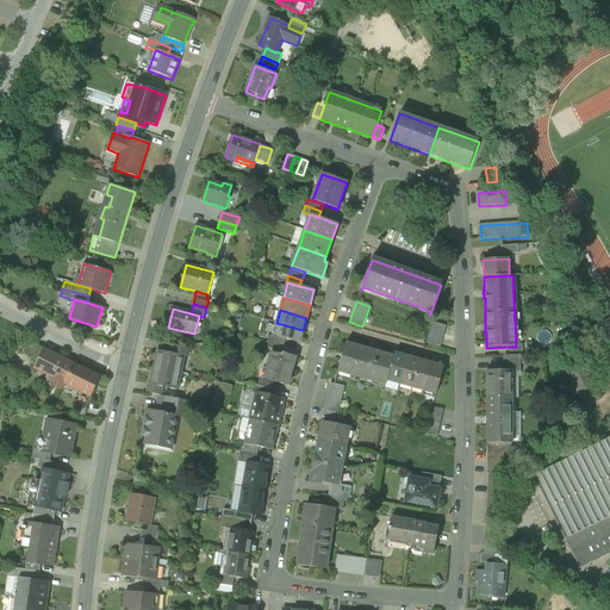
[(299,343),(303,330),(277,323),(273,335),(273,336),(286,338),(299,343)]
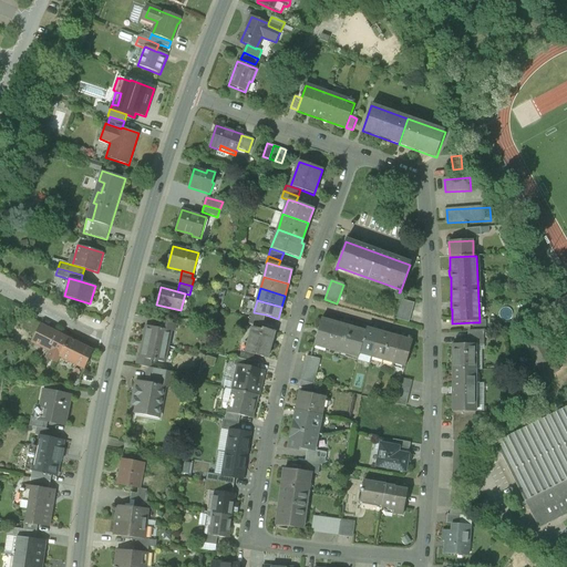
[(397,319),(409,323),(414,303),(402,300),(397,319)]
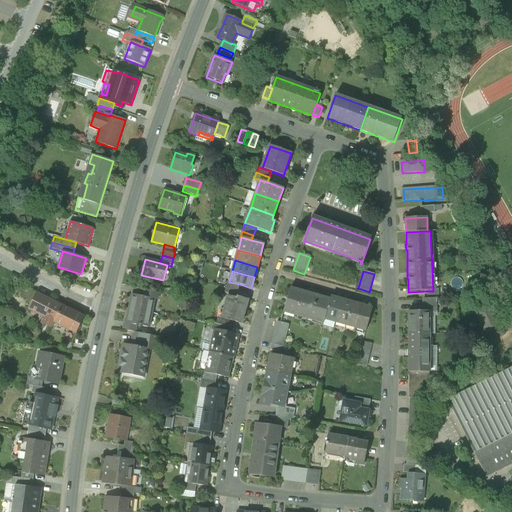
[(487,279),(492,290),(509,283),(504,272),(487,279)]
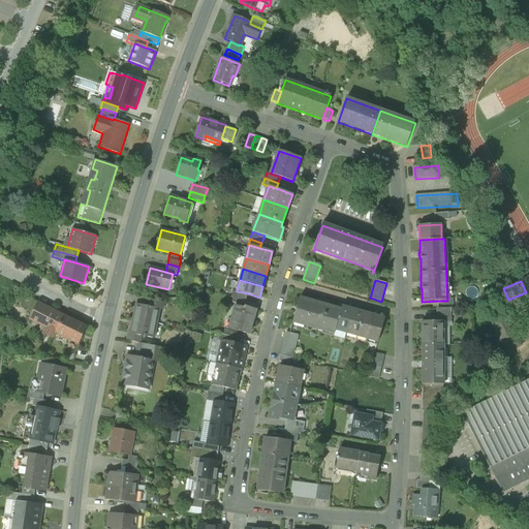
[(236,290),(234,297),(246,300),(248,293),(237,291),(237,290),(236,290)]
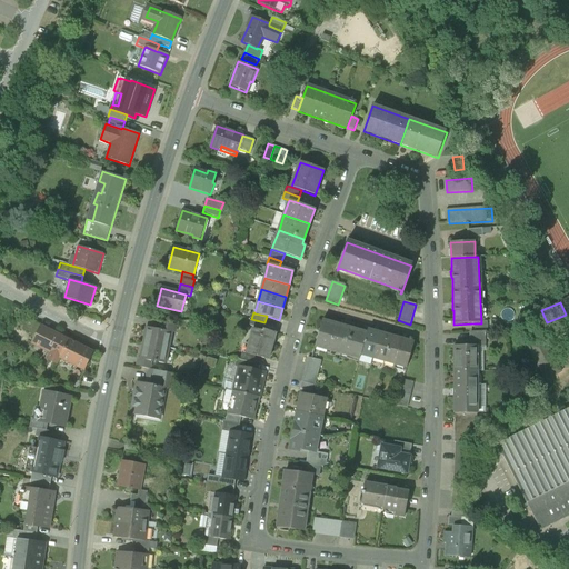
[(262,328),(265,322),(251,319),(250,325),(262,328)]
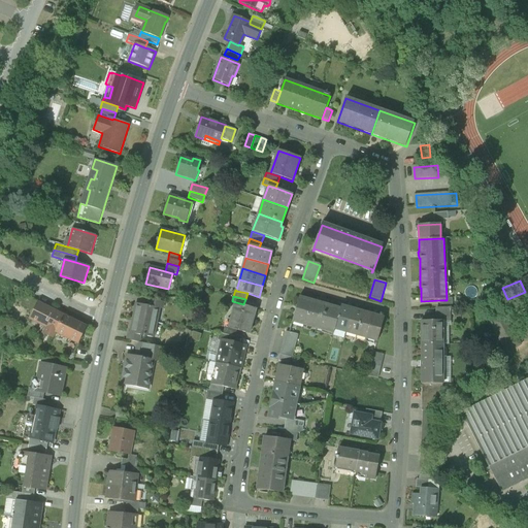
[(22,306),(33,312),(38,302),(27,297),(22,306)]
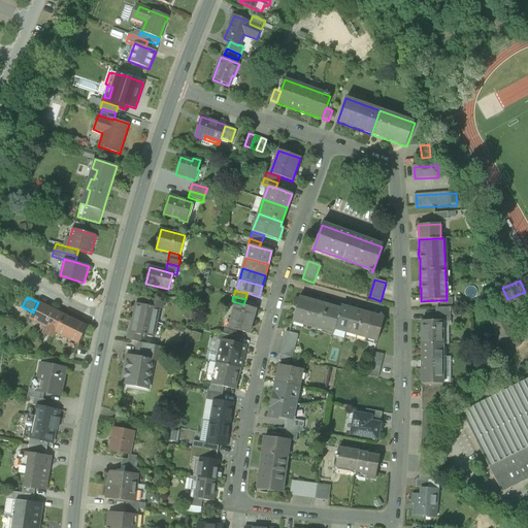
[(334,333),(335,329),(340,309),(299,298),(292,322),(334,333)]
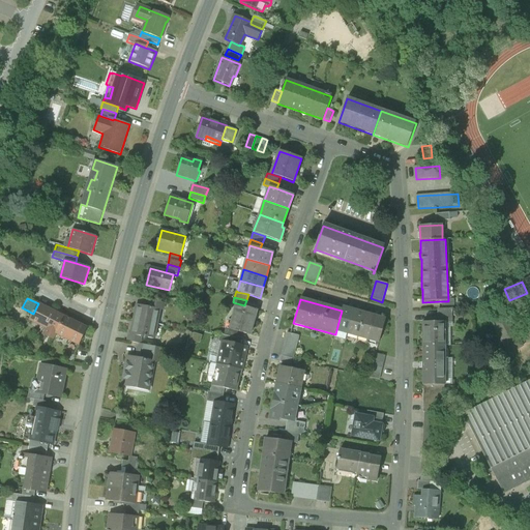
[(159,310),(163,311),(165,303),(151,300),(150,307),(159,310)]
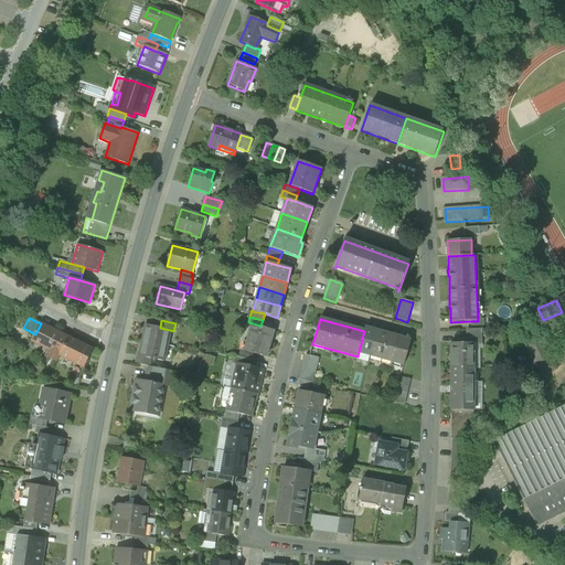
[(60,355),(68,338),(41,323),(35,334),(32,341),(51,351),(48,358),(56,362),(60,355)]
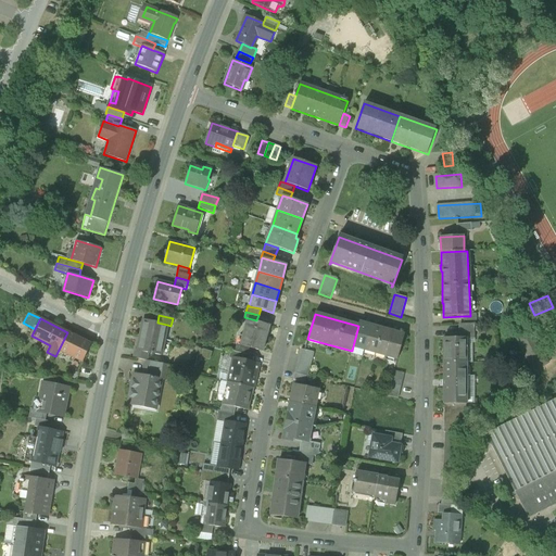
[(143,320),(140,336),(164,340),(167,325),(158,323),(143,320)]
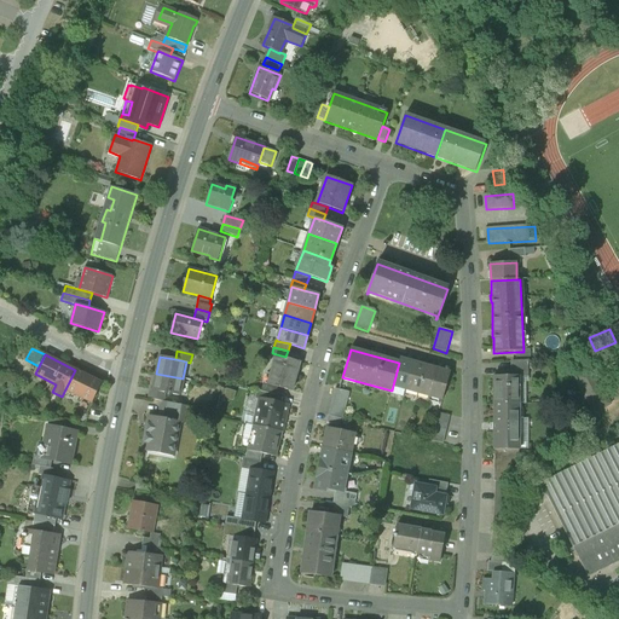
[(277,387),(291,392),(300,362),(287,358),(287,360),(276,358),(268,385),(277,387)]
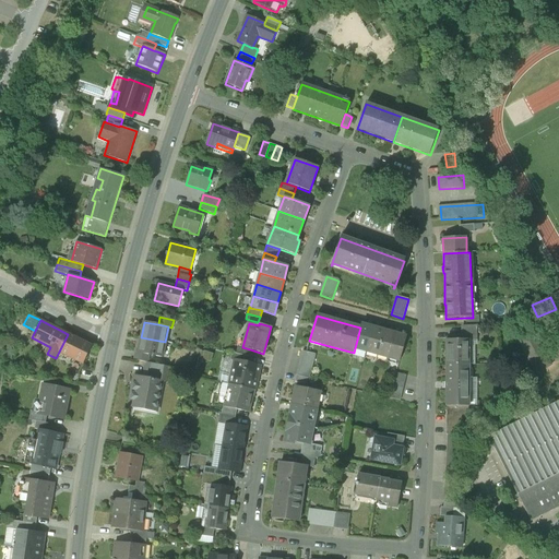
[(355,348),(366,352),(373,328),(361,324),(360,328),(355,348)]
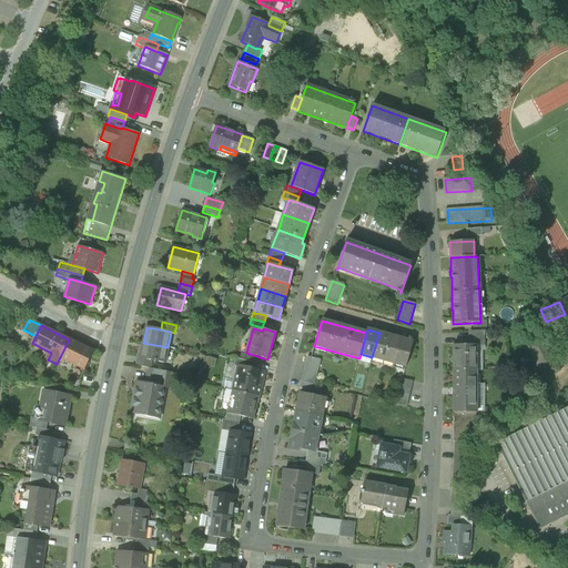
[(476,346),(490,346),(490,332),(469,332),(469,346),(476,346)]
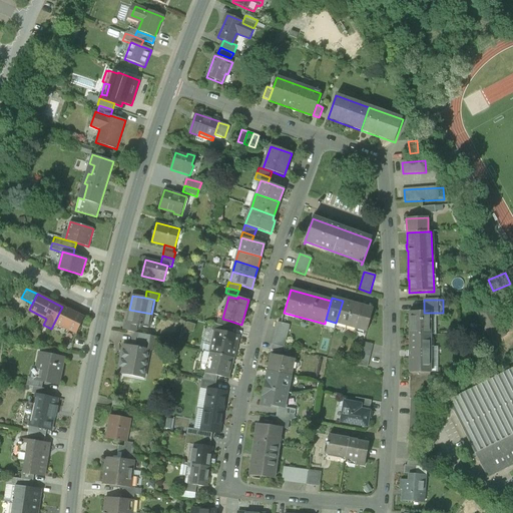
[(336,323),(347,326),(353,304),(343,301),(336,323)]
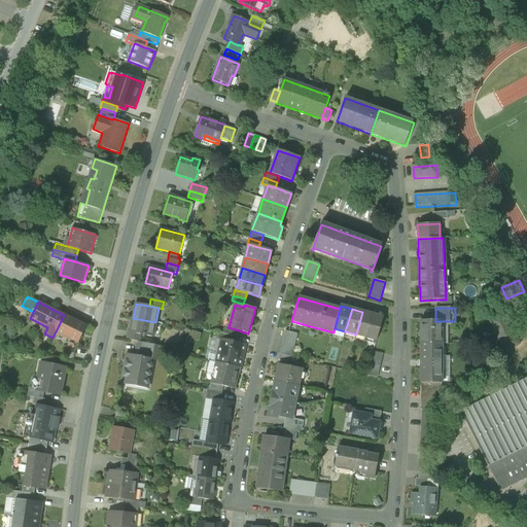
[(383,318),(362,312),(356,335),(377,341),(383,318)]
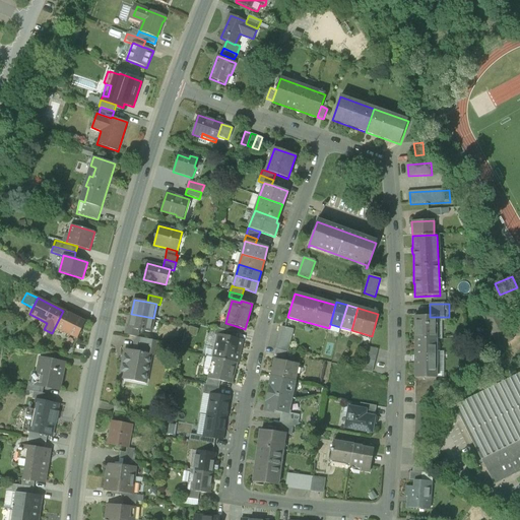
[(85,323),(63,311),(55,327),(77,338),(85,323)]
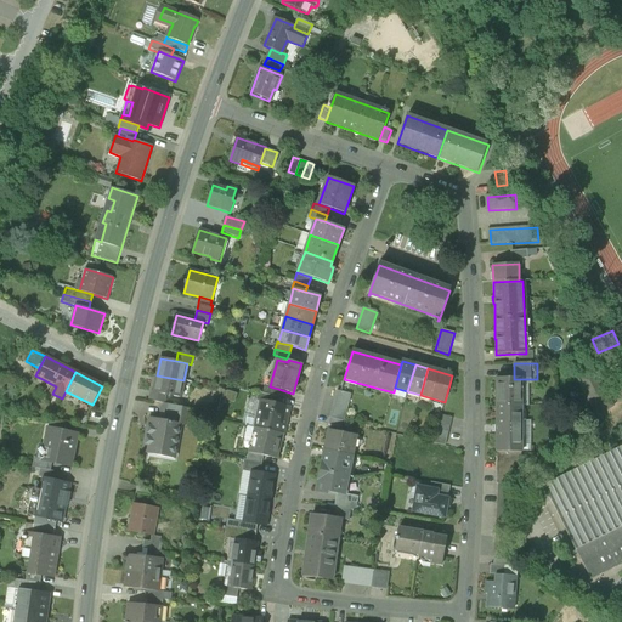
[(578,380),(598,416),(611,408),(592,373),(578,380)]
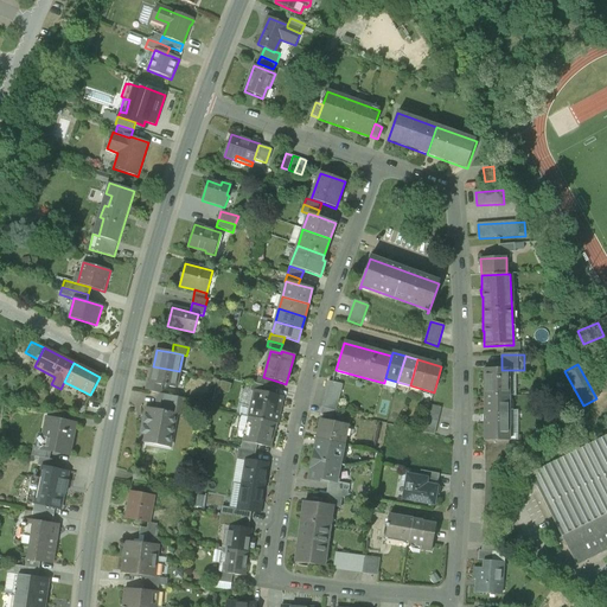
[(176,389),(179,371),(153,366),(151,383),(161,385),(176,389)]
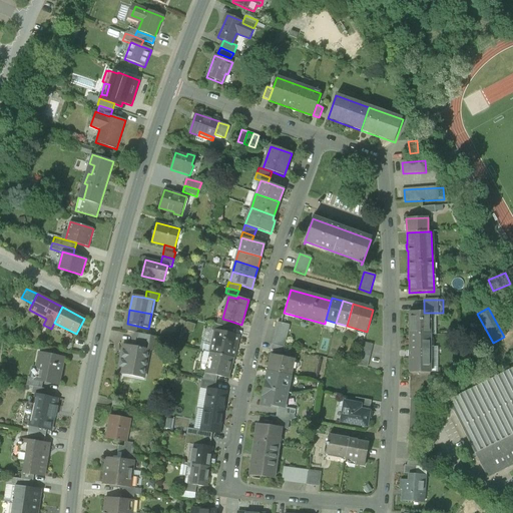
[(410,313),(410,335),(431,335),(430,313),(424,313),(410,313)]
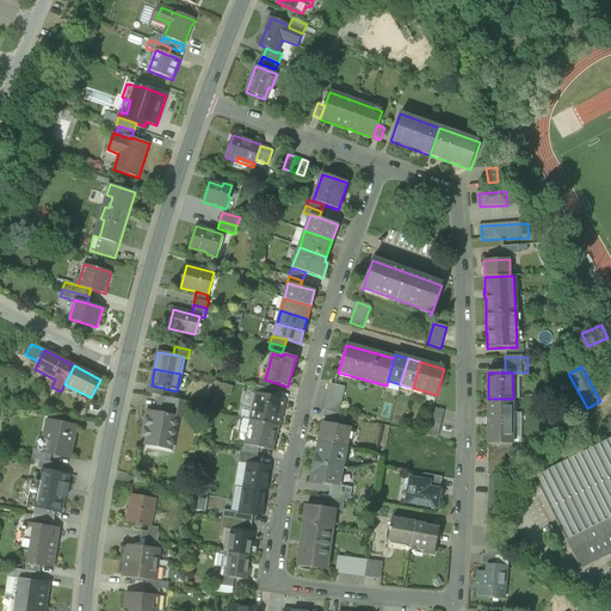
[(260,378),(258,387),(272,390),(273,382),(265,380),(260,378)]
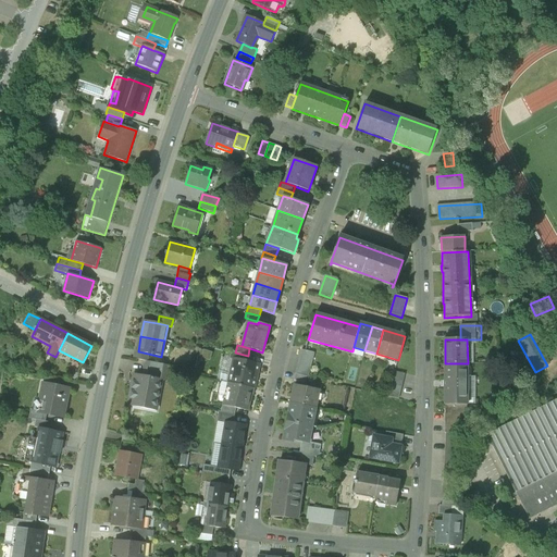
[(301,350),(296,374),(308,378),(313,354),(301,350)]
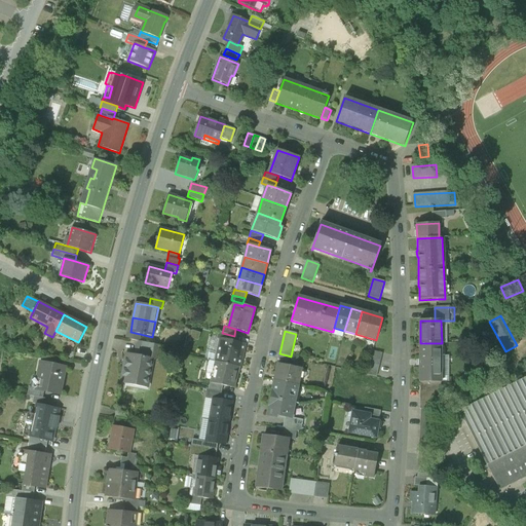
[(126,339),(138,341),(139,341),(140,334),(130,332),(127,332),(126,339)]
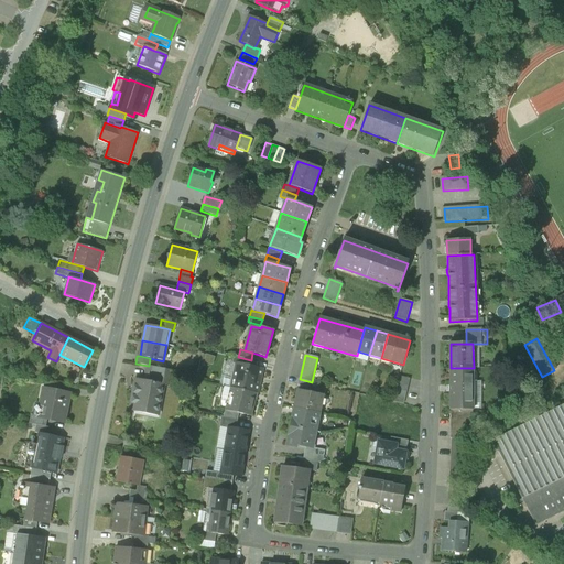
[(253,360),(251,360),(238,357),(234,356),(232,364),(237,365),(251,368),(253,360)]
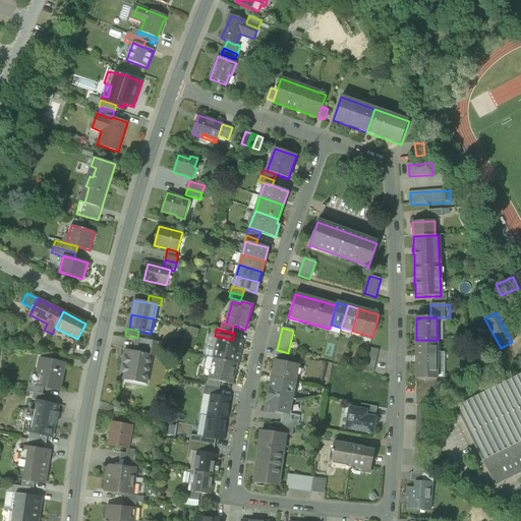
[(219,337),(214,358),(237,363),(242,342),(232,340),(219,337)]
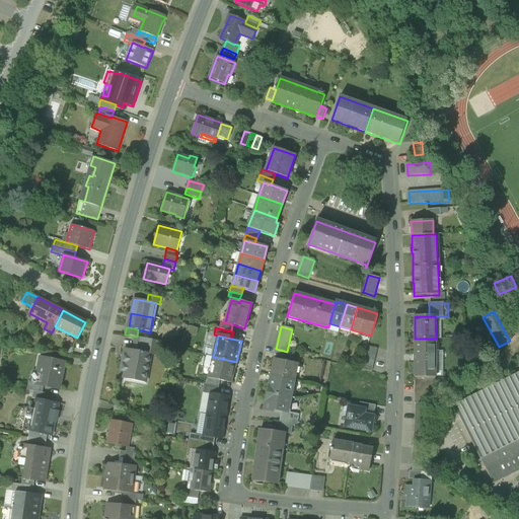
[(155,341),(137,337),(136,337),(134,351),(151,355),(151,356),(153,356),(155,341)]
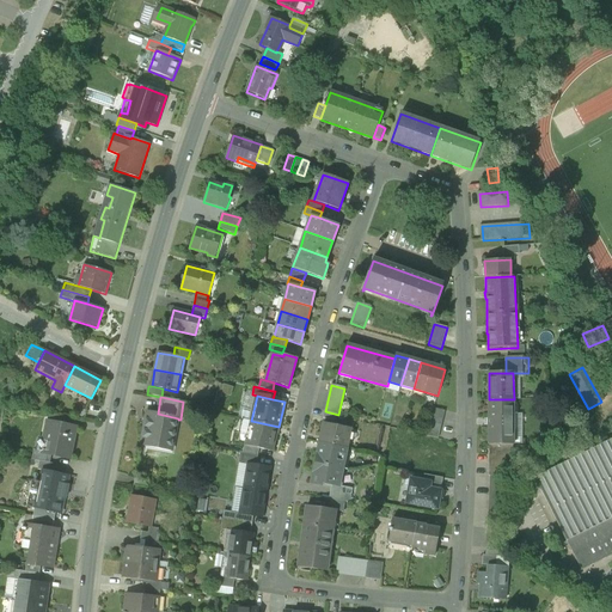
[(489,445),(514,445),(514,399),(489,399),(489,420),(489,426),(489,445)]
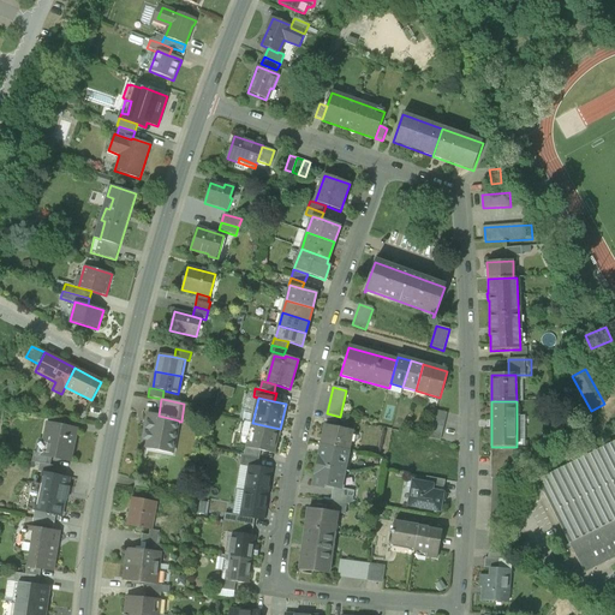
[(433,411),(430,424),(445,428),(447,415),(433,411)]
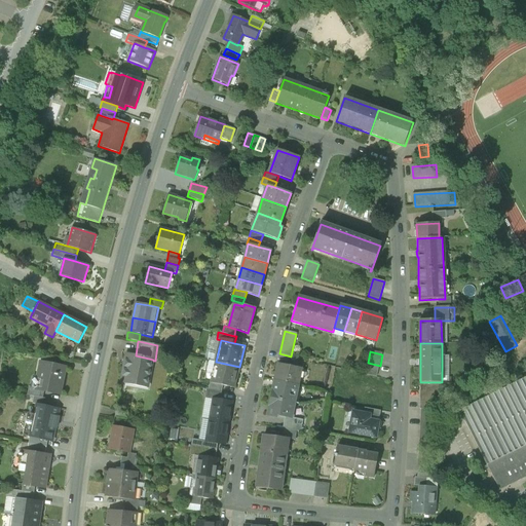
[(289,363),(291,357),(279,353),(277,360),(289,363)]
